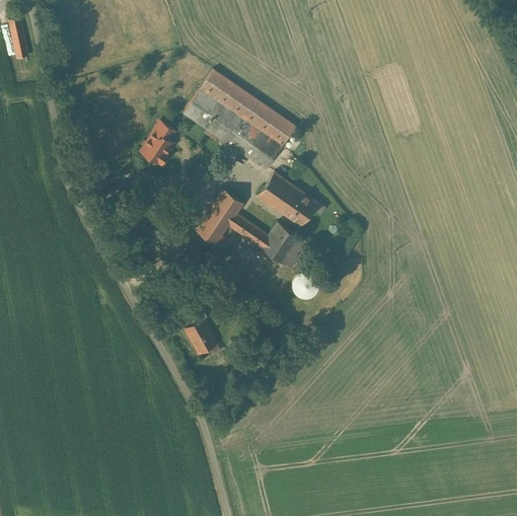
[(21,18),(9,20),(17,58),(29,56),(21,18)]
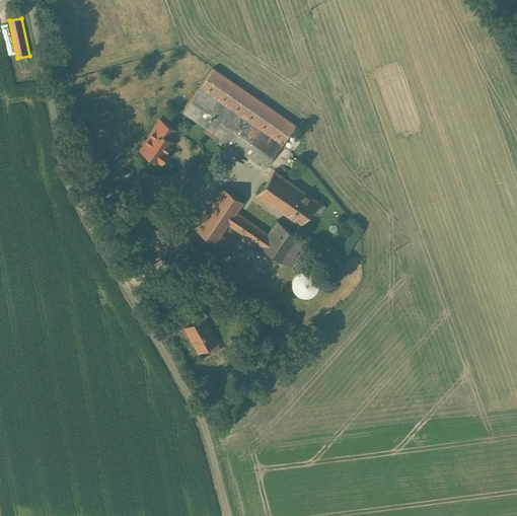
[(296,127),(214,70),(200,90),(283,147),(296,127)]
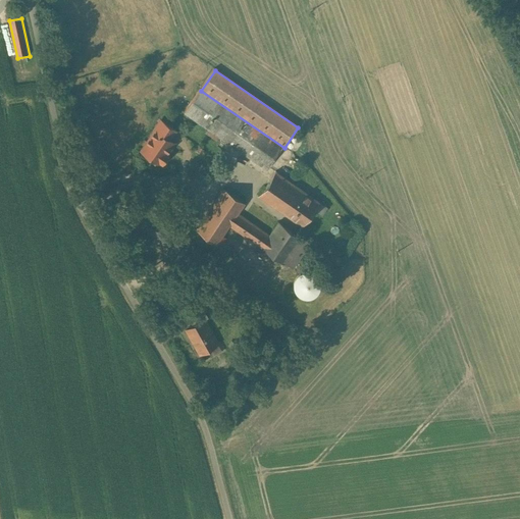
[(284,148),(201,91),(185,114),(268,171),(284,148)]
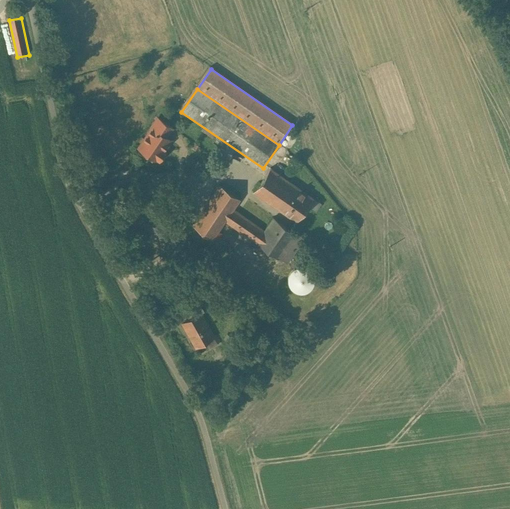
[(173,130),(158,120),(152,129),(153,130),(153,129),(167,139),(173,130)]
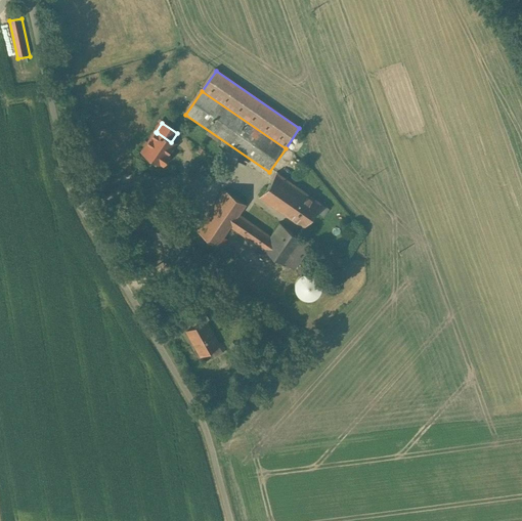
[(171,142),(157,132),(157,133),(148,144),(151,146),(146,155),(161,165),(161,164),(164,166),(170,157),(167,156),(174,144),(171,142)]
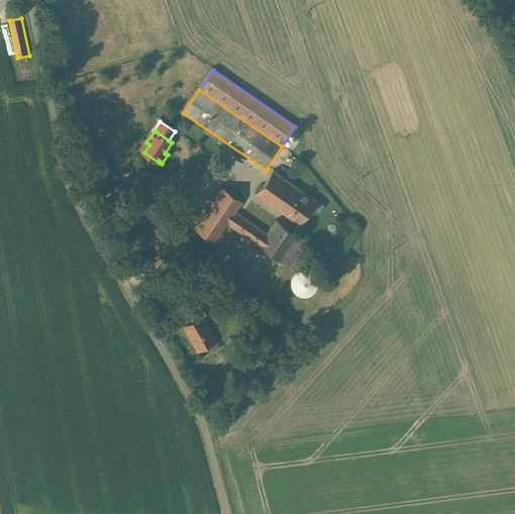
[(317,202),(274,172),(256,196),(300,225),(317,202)]
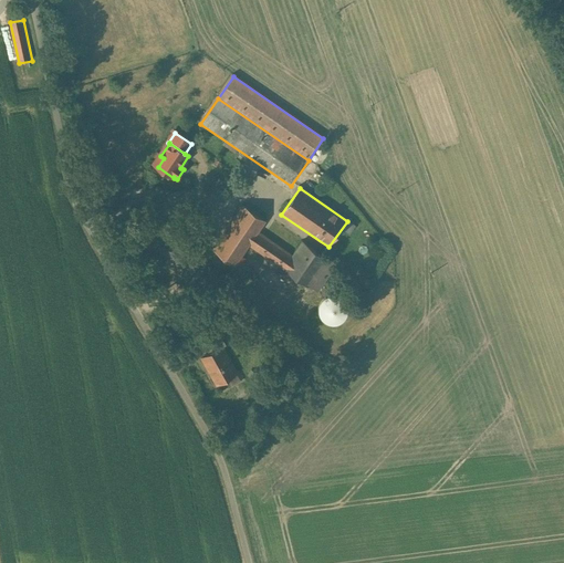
[(244,207),(215,250),(236,266),(249,247),(284,271),(285,270),(284,270),(293,257),(259,232),(265,221),(244,207)]
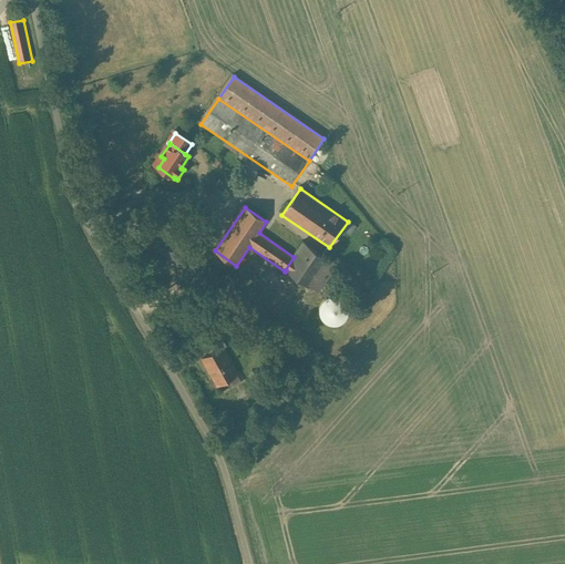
[(205,252),(150,213),(131,241),(186,278),(205,252)]
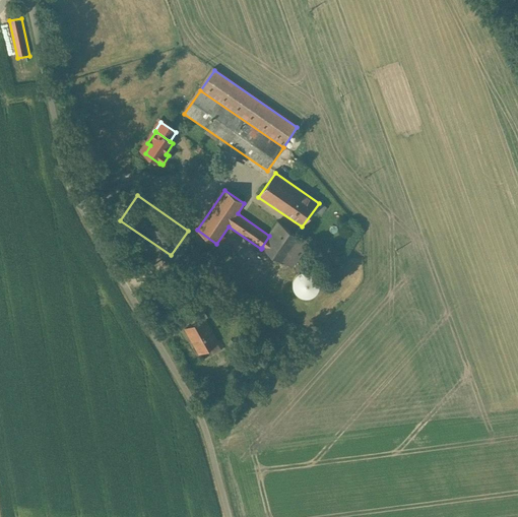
[(301,238),(278,223),(269,236),(261,248),(262,248),(261,249),(283,263),(301,238)]
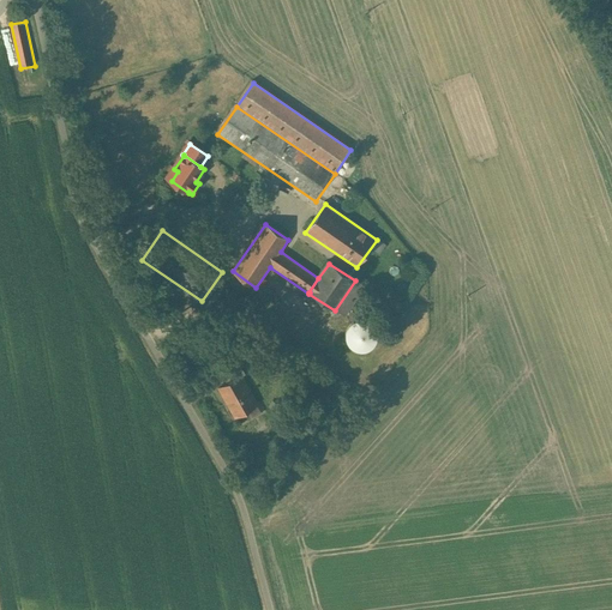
[(355,281),(335,310),(346,318),(365,288),(355,281)]
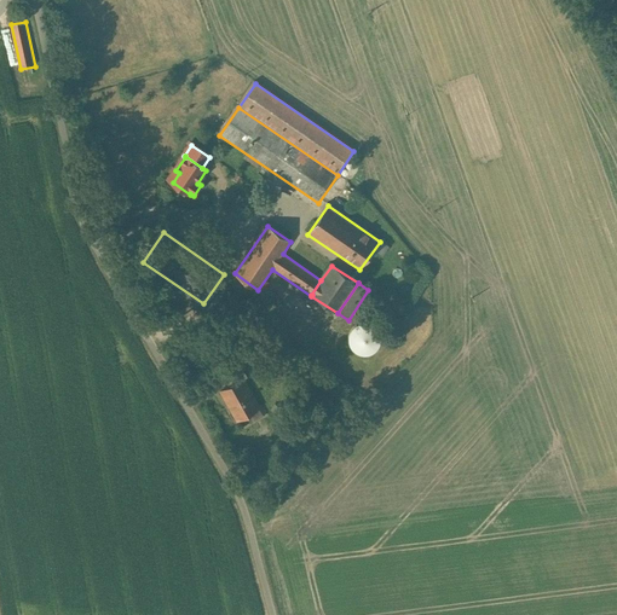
[(372,326),(369,325),(365,324),(362,325),(359,325),(358,326),(356,328),(353,330),(353,331),(352,331),(351,334),(350,336),(350,338),(350,341),(350,343),(351,344),(351,347),(352,348),(353,350),(356,353),(358,354),(361,355),(363,355),(365,355),(368,355),(370,354),(373,354),(375,352),(376,350),(379,348),(380,347),(380,344),(380,343),(381,342),(381,340),(380,336),(380,335),(380,334),(379,331),(378,330),(376,329),(374,328),(372,326)]
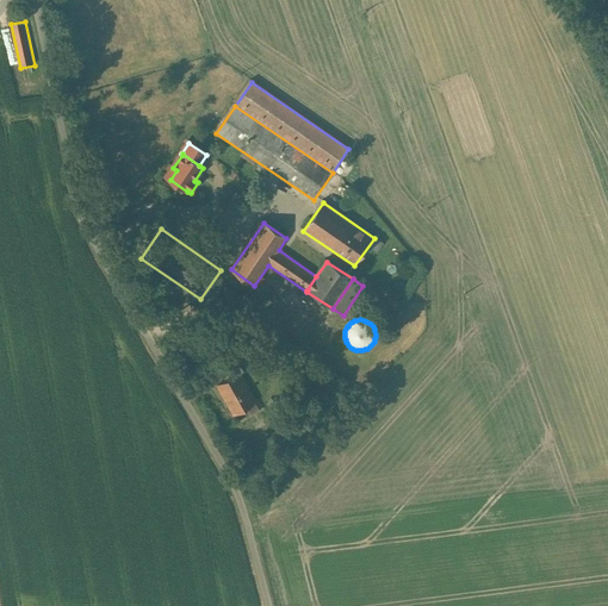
[(237,361),(221,372),(227,382),(240,374),(240,375),(244,373),(237,361)]
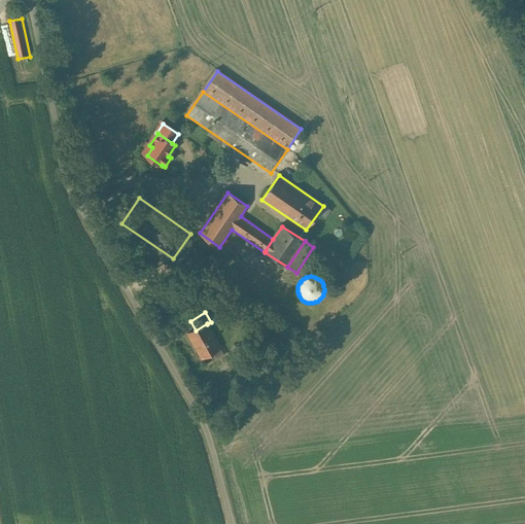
[(196,330),(188,334),(203,358),(220,348),(207,324),(207,323),(196,330)]
